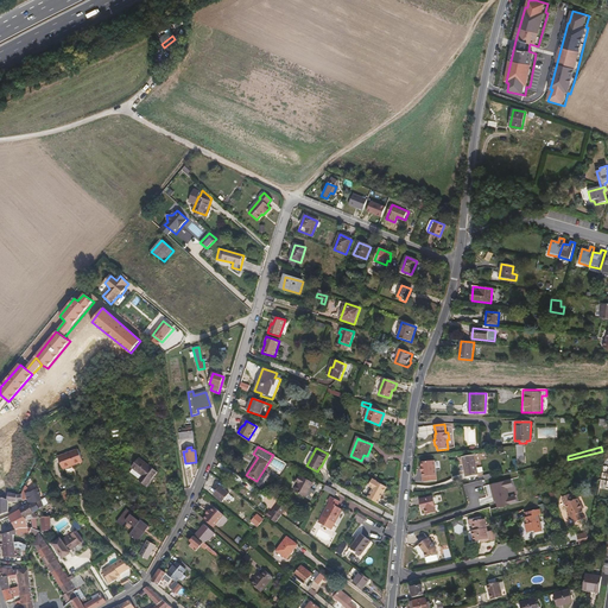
[(83,462),(78,449),(58,457),(63,469),(83,462)]
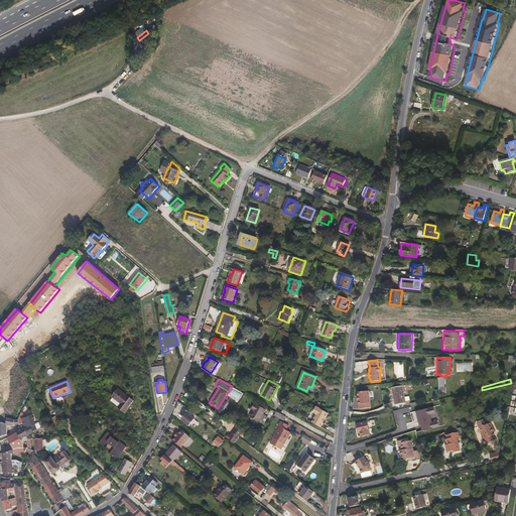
[(405,403),(402,386),(392,388),(395,405),(405,403)]
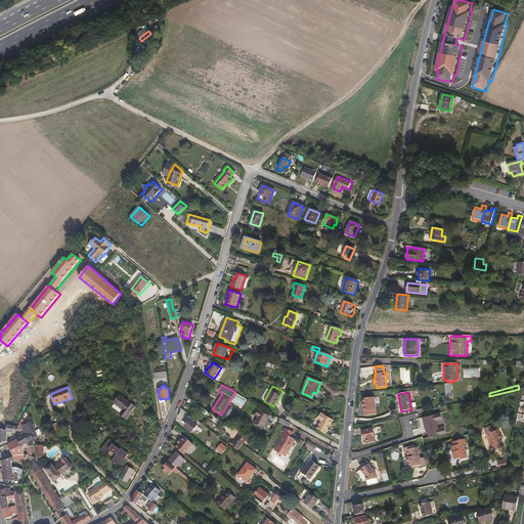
[(136,407),(121,395),(114,403),(123,410),(120,413),(127,420),(136,407)]
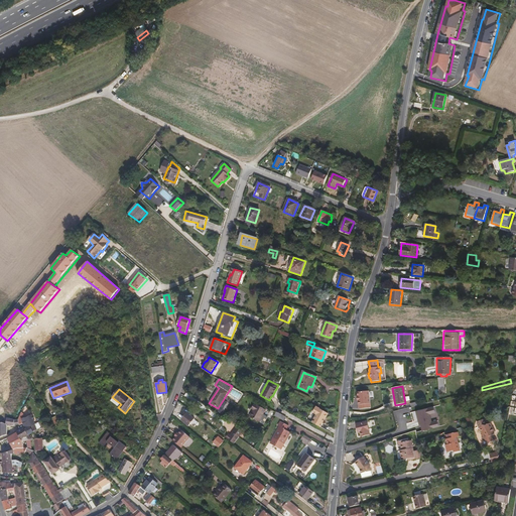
[(250,416),(259,422),(263,424),(267,417),(263,415),(266,410),(257,404),(256,404),(254,403),(252,407),(254,408),(250,416)]
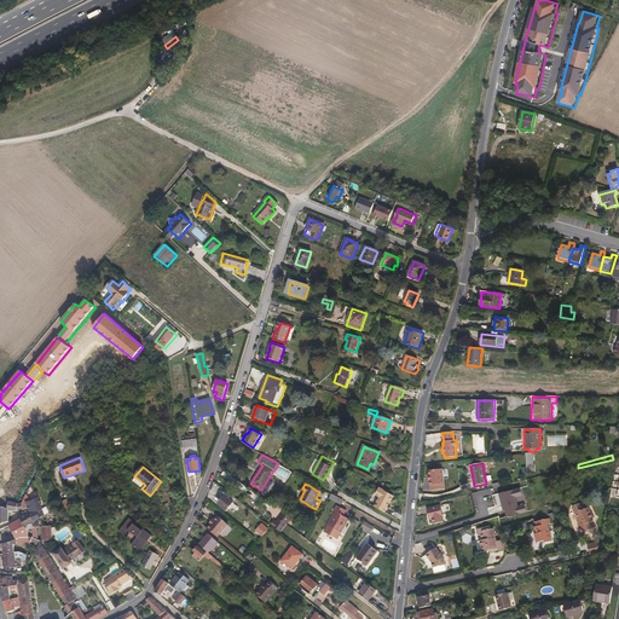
[(388,503),(392,496),(377,487),(374,495),(379,497),(374,507),(383,513),(386,507),(388,502),(388,503)]
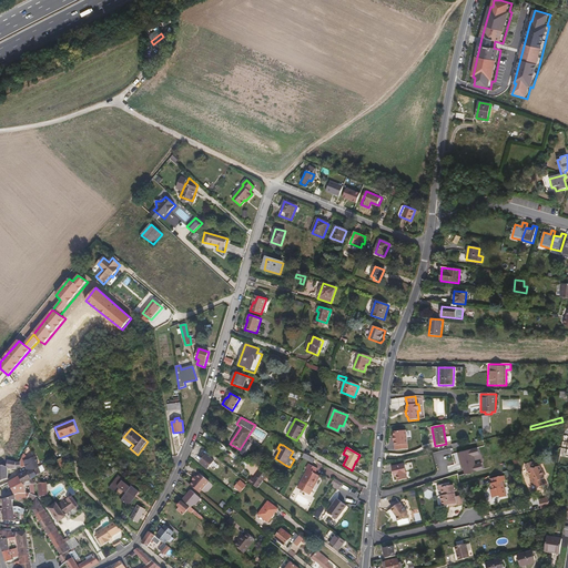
[(209,468),(214,462),(206,455),(201,463),(209,468)]
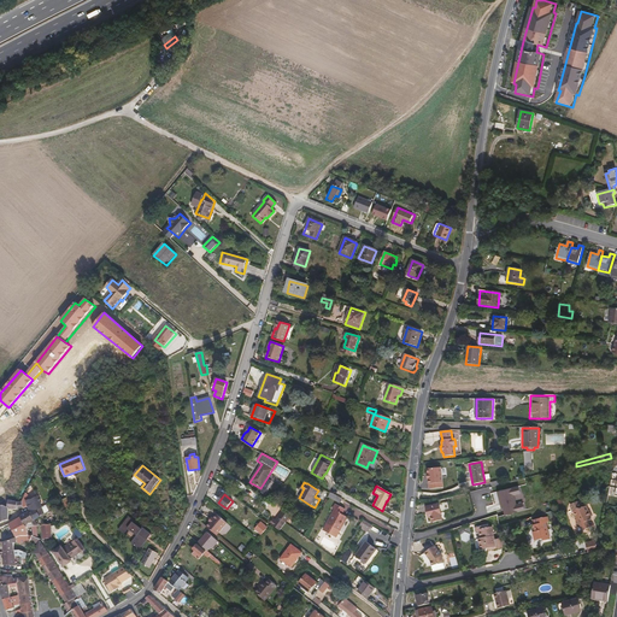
[(37,511),(42,507),(39,495),(30,500),(33,505),(28,507),(29,512),(34,521),(35,521),(41,517),(41,516),(37,511)]
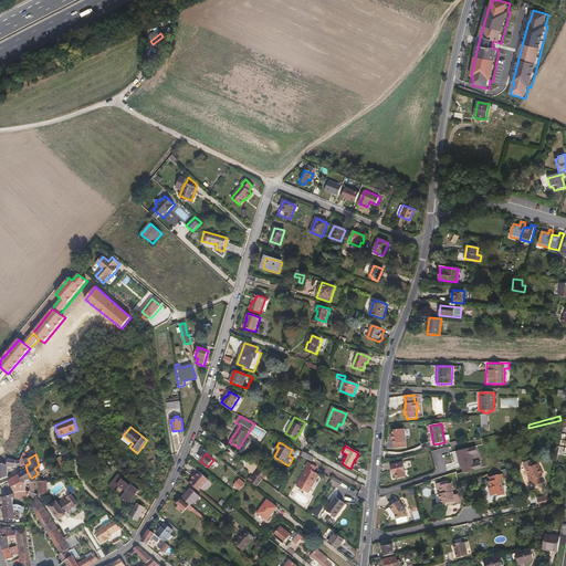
[(67,467),(62,457),(56,460),(58,462),(62,469),(67,467)]
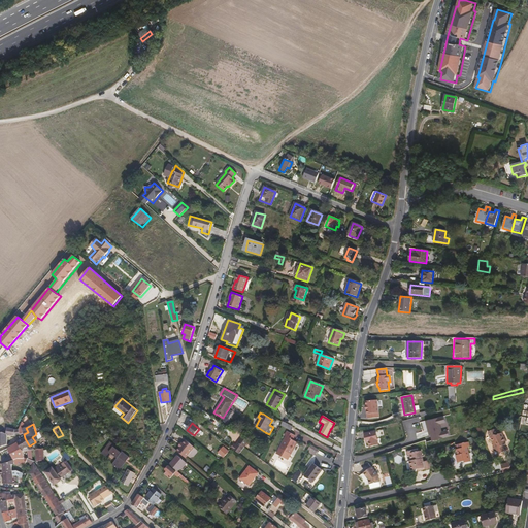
[(296,435),(294,435),(288,431),(286,435),(287,436),(277,454),(288,460),(297,442),(293,440),(296,435)]
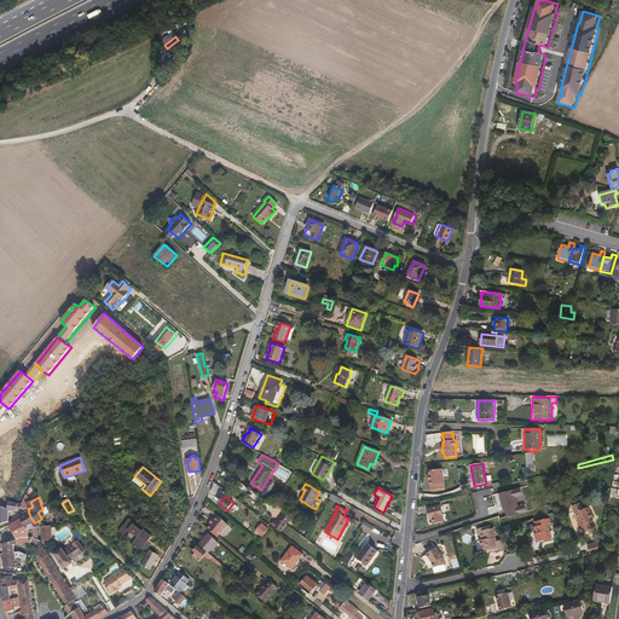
[(443,516),(440,505),(428,509),(431,520),(443,516)]
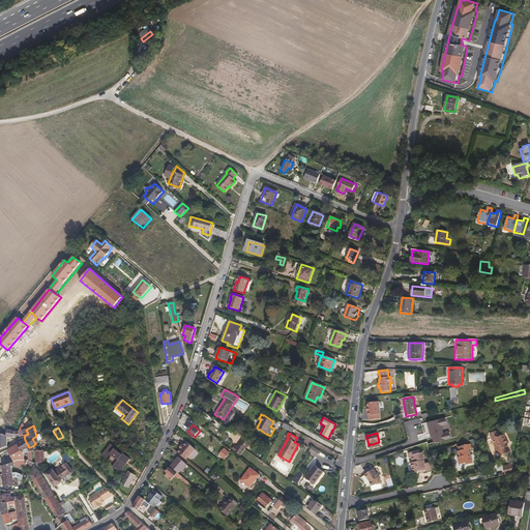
[(507,443),(503,435),(498,438),(496,437),(495,439),(493,440),(496,446),(495,449),(495,451),(498,451),(501,457),(508,452),(505,448),(507,443)]
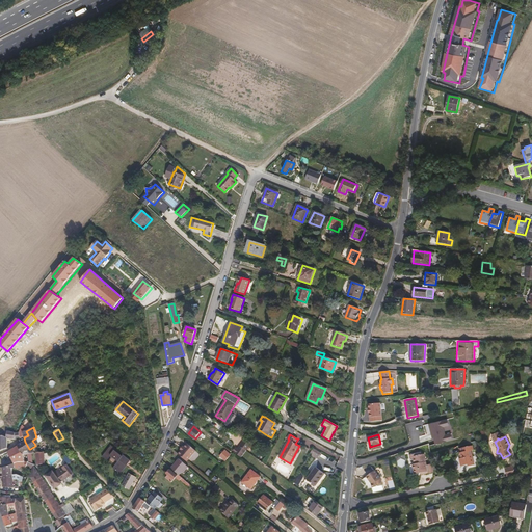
[(243,440),(234,452),(241,457),(250,446),(243,440)]
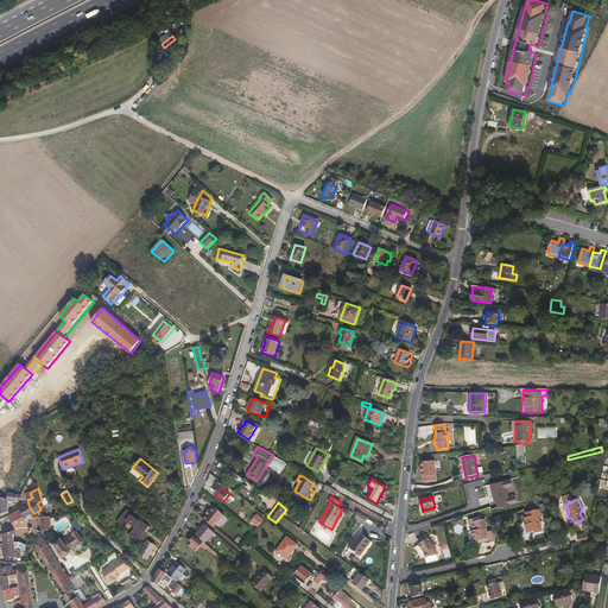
[(33,513),(29,505),(20,510),(21,511),(25,518),(33,513)]
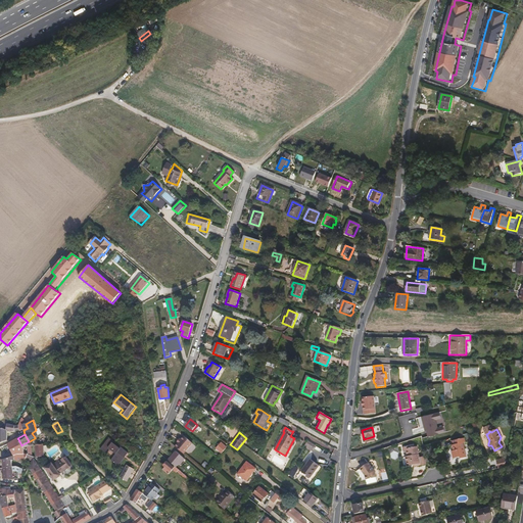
[(184,454),(193,443),(184,436),(176,446),(184,454)]
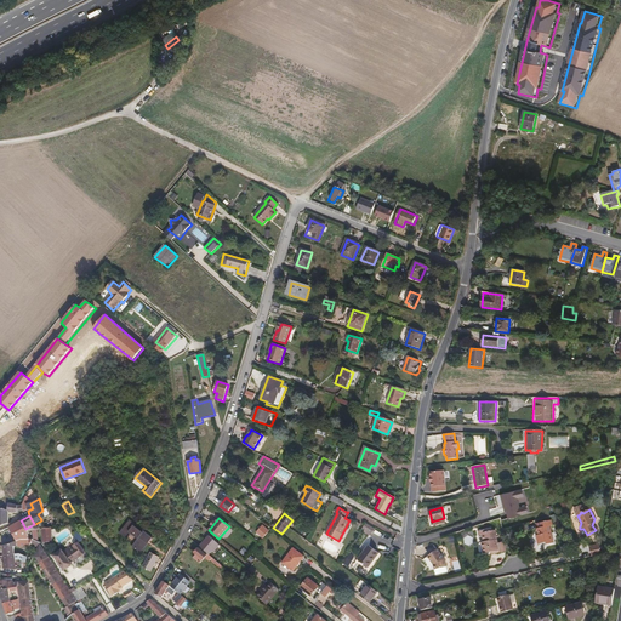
[(29,539),(27,530),(26,529),(22,522),(21,520),(10,528),(17,541),(21,540),(29,539)]
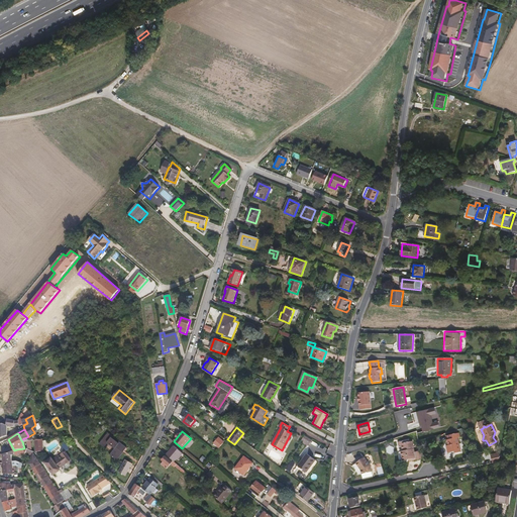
[(121,451),(125,447),(120,442),(119,443),(112,438),(113,436),(108,433),(100,443),(104,447),(108,443),(115,448),(110,454),(116,459),(122,452),(121,451)]
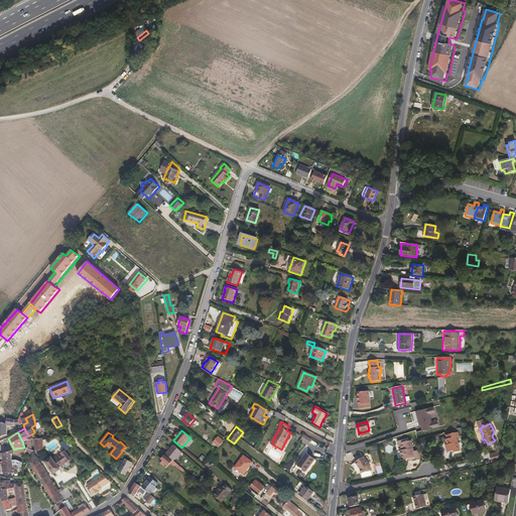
[(461,452),(457,436),(460,436),(459,432),(447,434),(448,441),(447,442),(448,445),(446,445),(447,448),(448,448),(448,450),(449,452),(453,452),(455,452),(455,453),(461,452)]
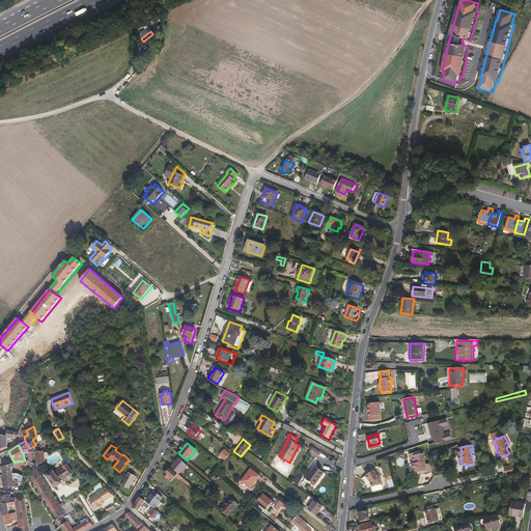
[(317,457),(318,456),(320,452),(312,447),(310,451),(312,452),(311,454),(317,457)]
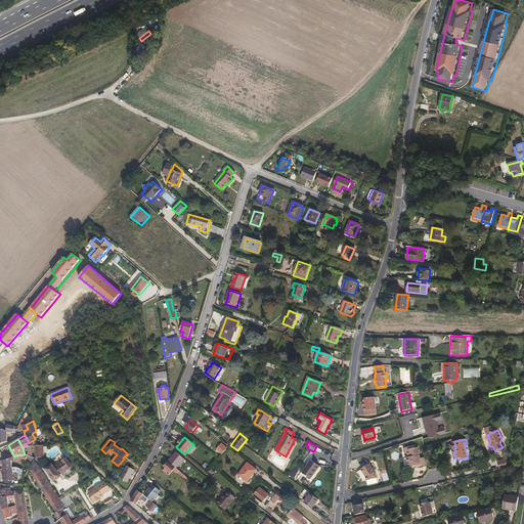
[(45,457),(44,445),(36,446),(37,457),(45,457)]
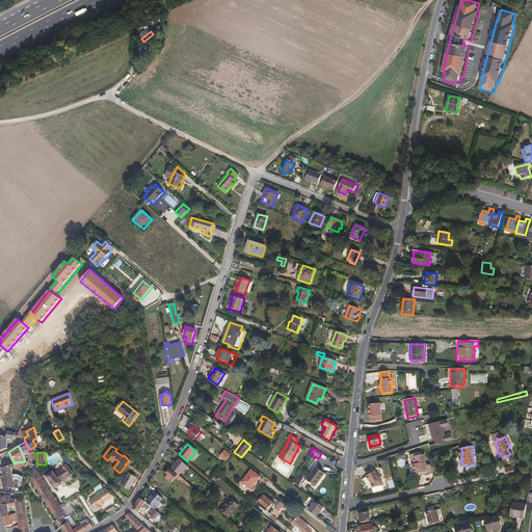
[(224,461),(229,456),(224,452),(220,457),(224,461)]
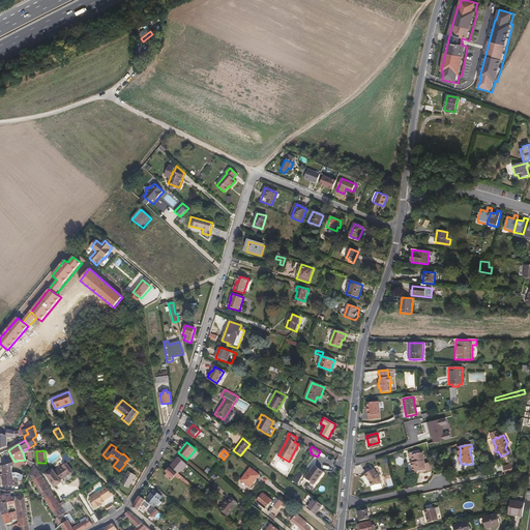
[(419,451),(411,453),(408,453),(409,457),(412,457),(413,463),(411,463),(413,472),(419,471),(419,473),(433,471),(431,463),(424,464),(422,452),(420,453),(419,451)]
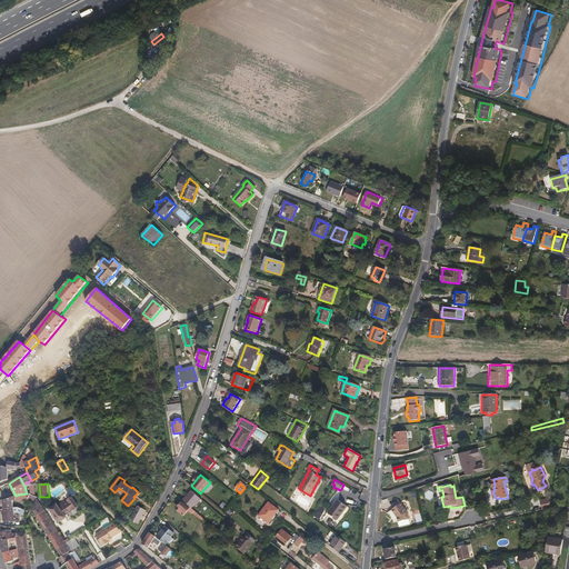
[(196,506),(201,500),(191,491),(183,501),(191,508),(195,505),(196,506)]
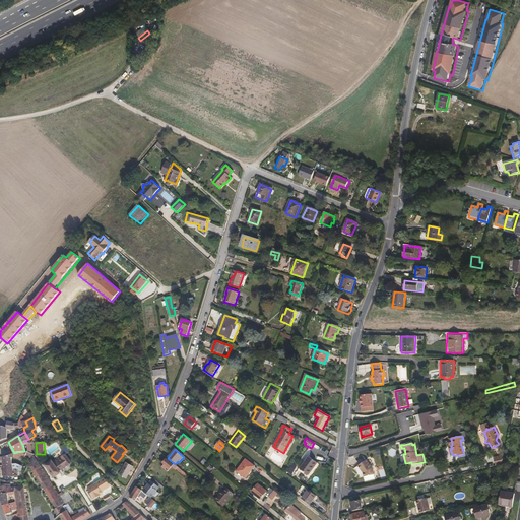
[(12,463),(12,458),(24,457),(25,456),(31,459),(34,455),(34,454),(27,451),(24,451),(17,452),(14,453),(5,456),(3,457),(3,465),(13,464),(12,463)]
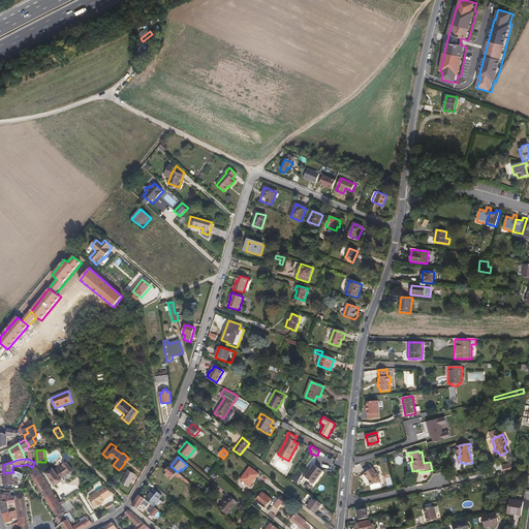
[(62,504),(34,463),(32,467),(29,474),(32,475),(34,479),(33,480),(57,517),(55,519),(59,526),(61,525),(68,520),(65,515),(67,514),(66,512),(62,504)]
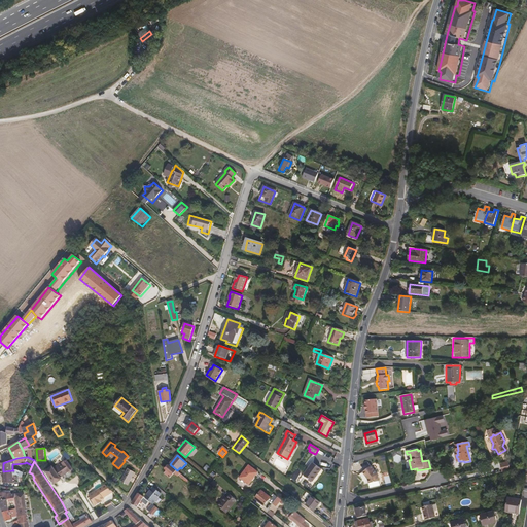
[(62,480),(61,479),(69,472),(72,469),(66,461),(63,463),(62,463),(59,465),(58,465),(54,468),(53,466),(46,471),(56,484),(62,480)]
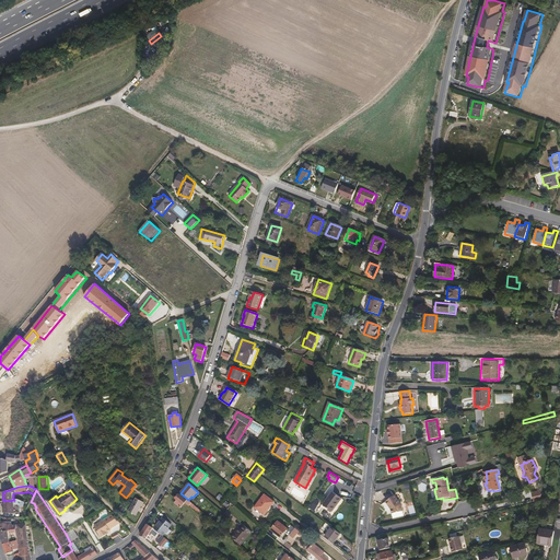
[(543,493),(540,493),(539,490),(529,492),(531,503),(543,500),(543,493)]
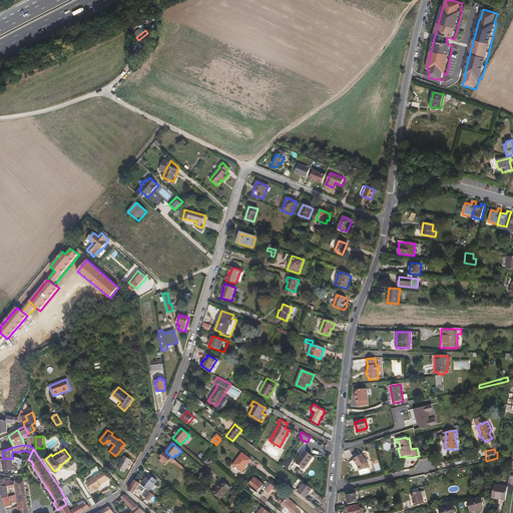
[(304,469),(313,457),(304,450),(296,463),(304,469)]
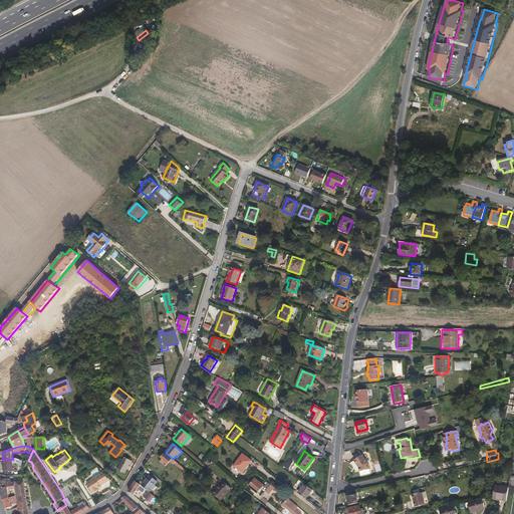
[(185,469),(173,459),(166,453),(162,457),(162,458),(163,459),(161,462),(166,466),(170,462),(174,464),(183,472),(185,469)]
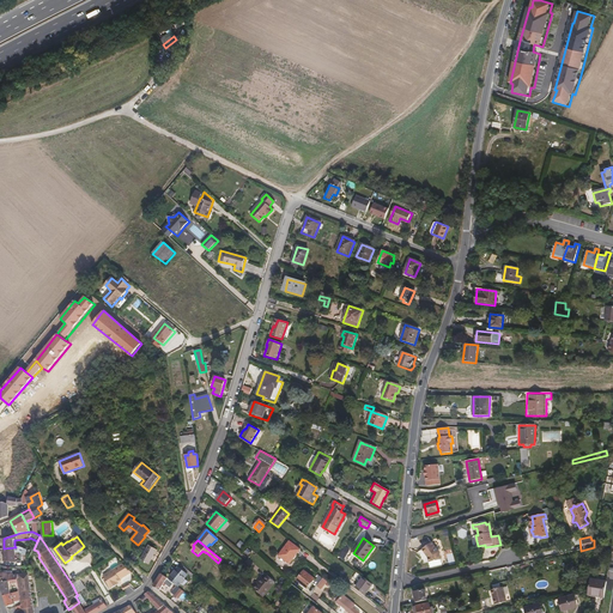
[(290,564),(301,550),(290,541),(279,556),(290,564)]
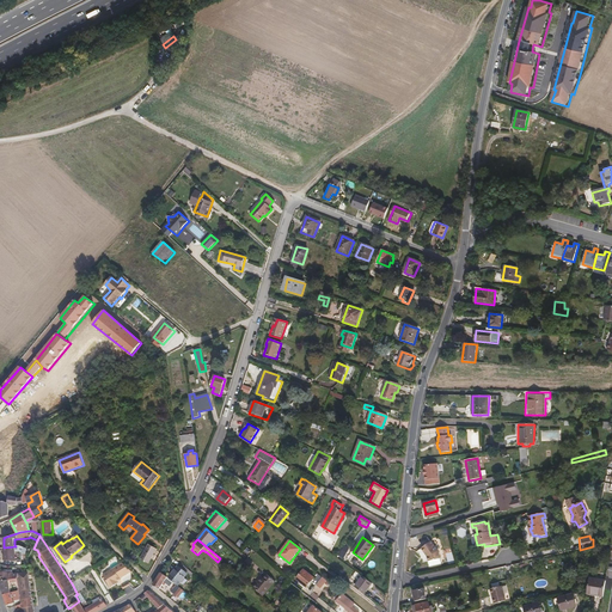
[(439,560),(438,551),(430,542),(421,549),(426,556),(427,562),(439,560)]
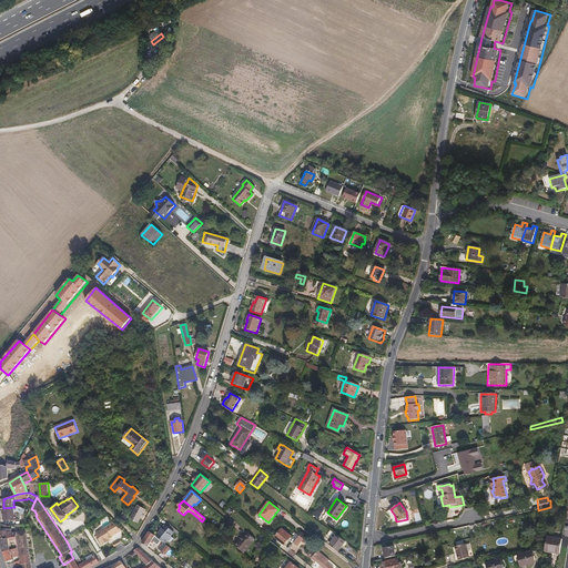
[(138,523),(146,509),(139,505),(131,518),(138,523)]
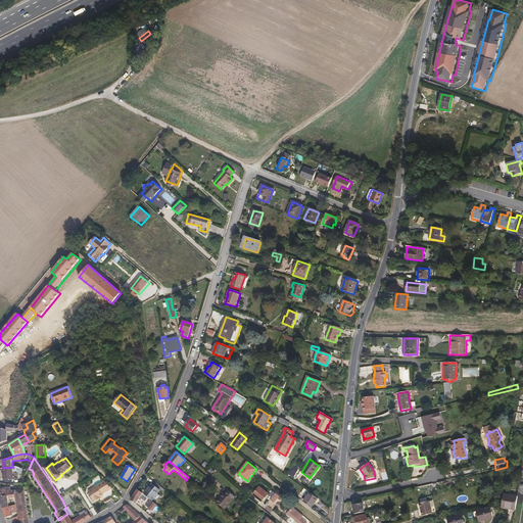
[(14,475),(13,467),(3,468),(3,479),(14,479),(14,475)]
